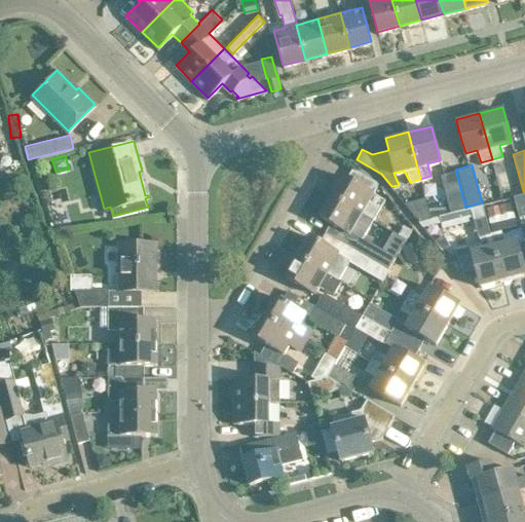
[(372,219),(384,197),(374,190),(378,183),(376,180),(352,166),(346,176),(343,174),(331,194),(372,219)]
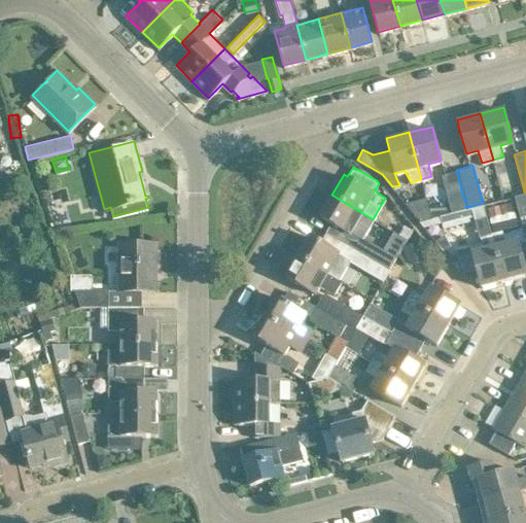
[(449,205),(440,206),(442,214),(451,212),(465,208),(466,208),(456,170),(441,174),(449,205)]
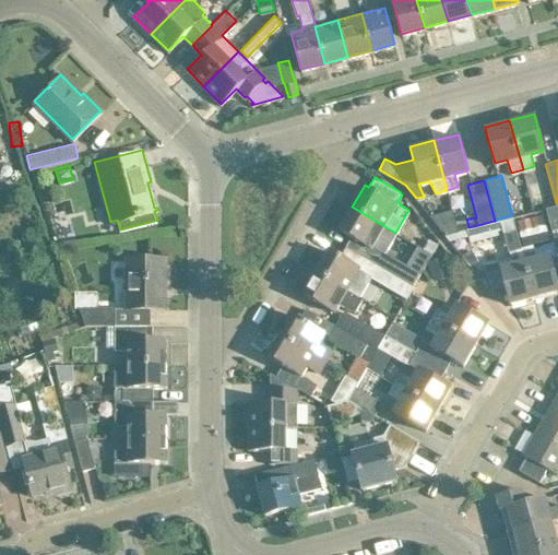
[(557,203),(556,204),(556,203),(545,207),(550,227),(557,225),(557,203)]
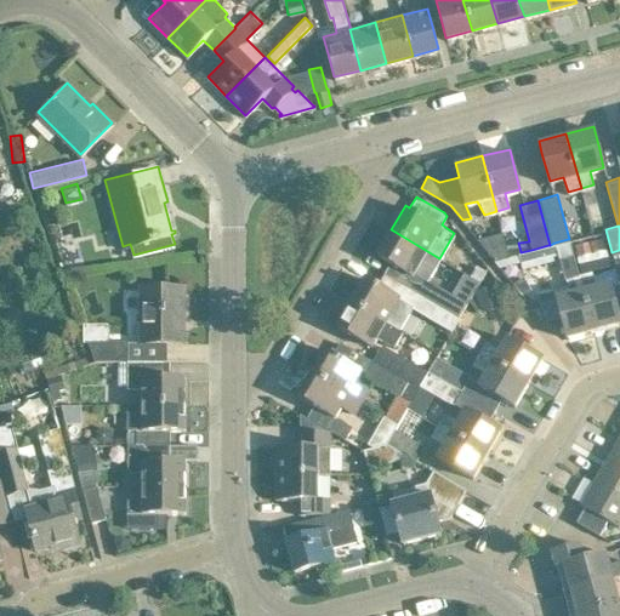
[(424,295),(424,296),(458,317),(466,303),(426,280),(439,258),(391,229),(377,254),(391,261),(385,272),(424,295)]
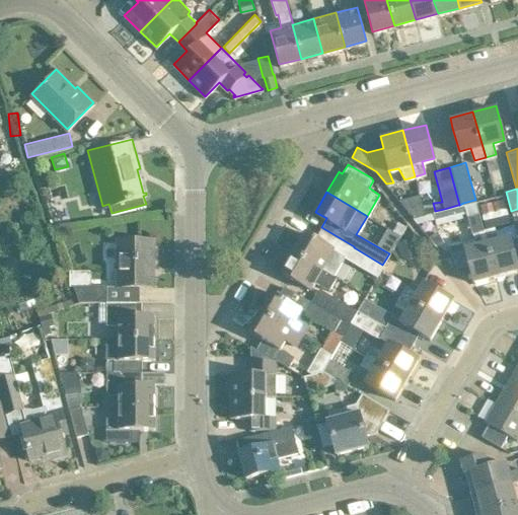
[(491,201),(479,203),(483,213),(481,213),(485,228),(494,226),(510,222),(506,206),(505,207),(503,197),(492,200),(494,209),(493,210),(491,201)]
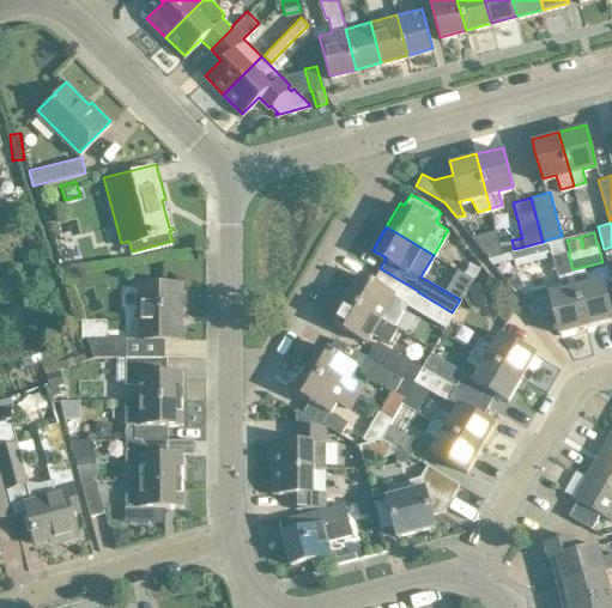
[(561,236),(547,239),(547,241),(550,249),(557,274),(558,273),(570,271),(562,237),(561,236)]
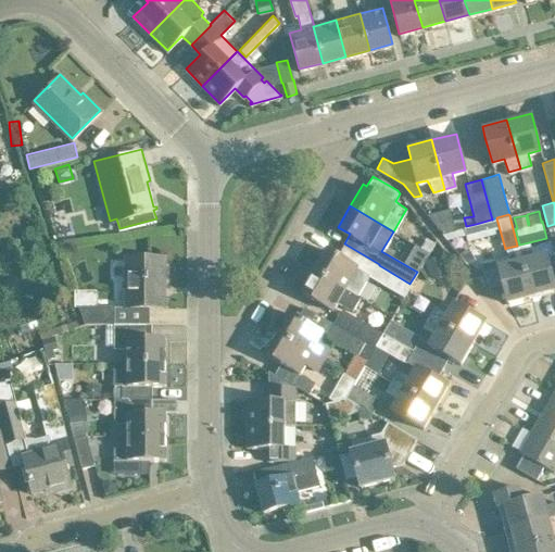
[(452,217),(433,223),(442,233),(454,229),(452,217)]
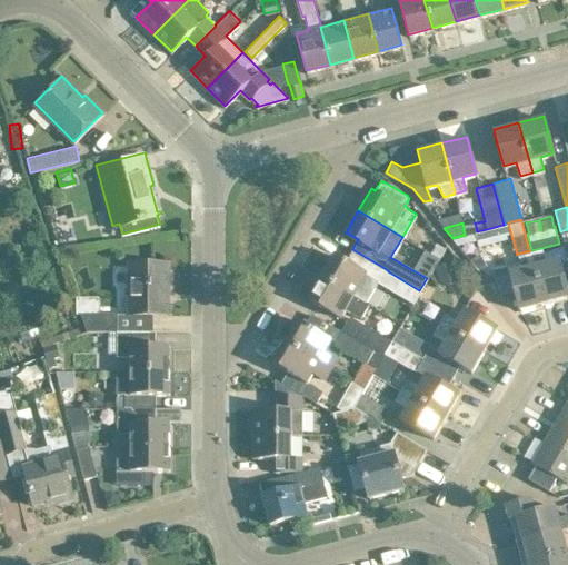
[(477,231),(475,231),(478,244),(506,237),(505,234),(502,225),(487,229),(477,231)]
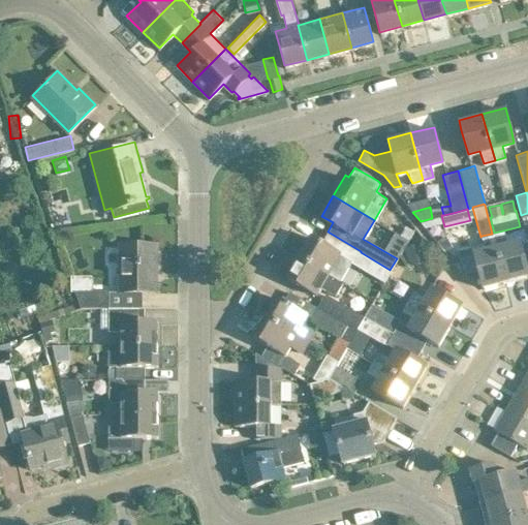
[(405,225),(400,234),(407,238),(412,229),(405,225)]
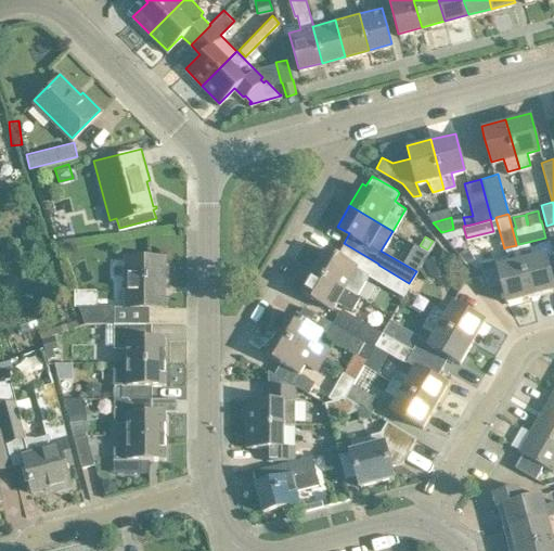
[(518,244),(516,245),(529,294),(553,286),(549,266),(544,251),(531,255),(528,242),(518,244)]
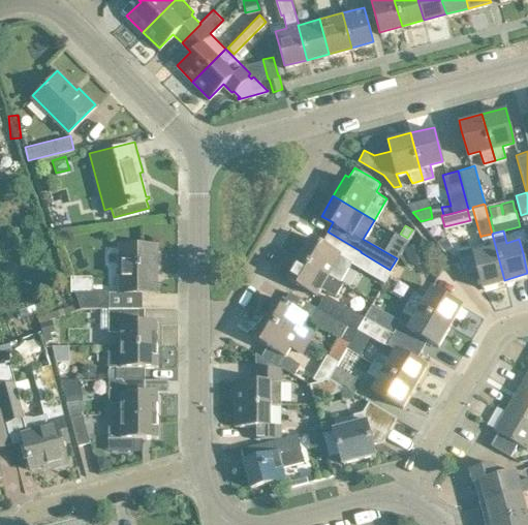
[(471,245),(457,249),(464,273),(477,269),(482,286),(504,280),(492,234),(482,236),(485,248),(472,251),(471,245)]
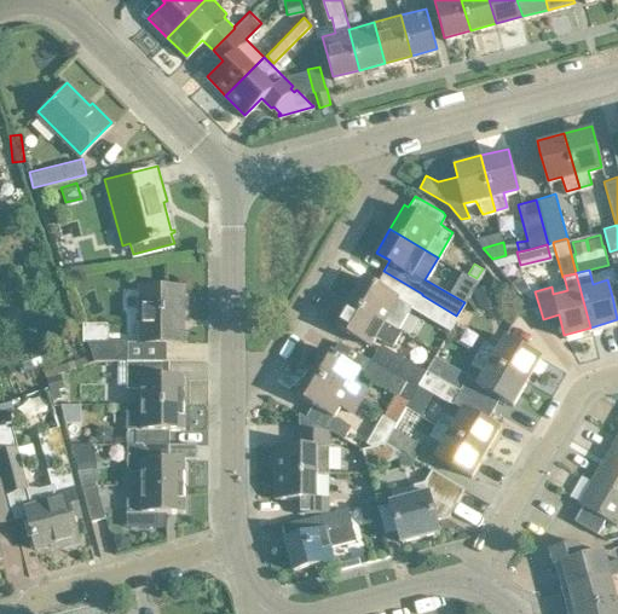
[(363,274),(348,299),(398,328),(411,303),(397,296),(398,295),(383,287),(363,274)]
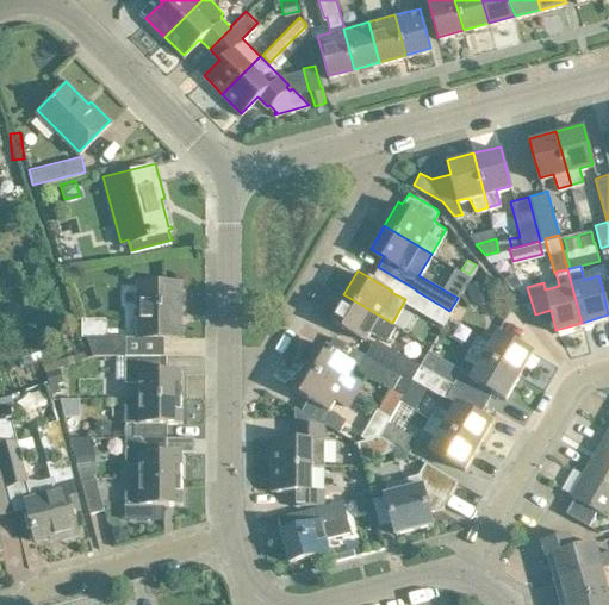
[(514,270),(504,276),(513,288),(521,284),(514,270)]
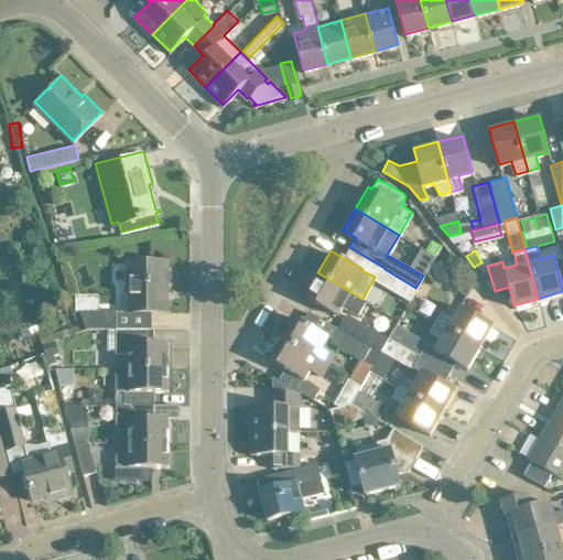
[(431,260),(430,262),(434,279),(454,273),(448,256),(431,260)]
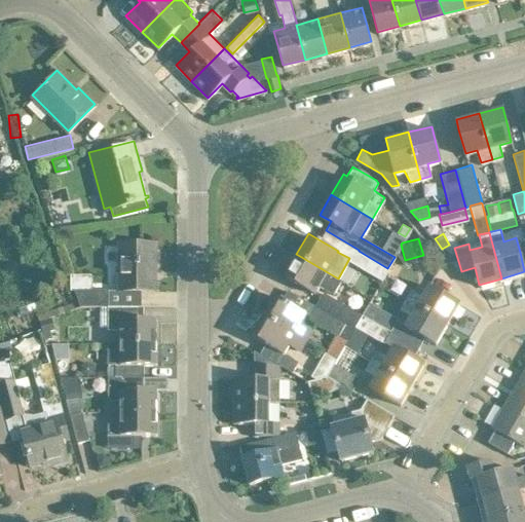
[(118,240),(117,289),(155,289),(155,241),(118,240)]
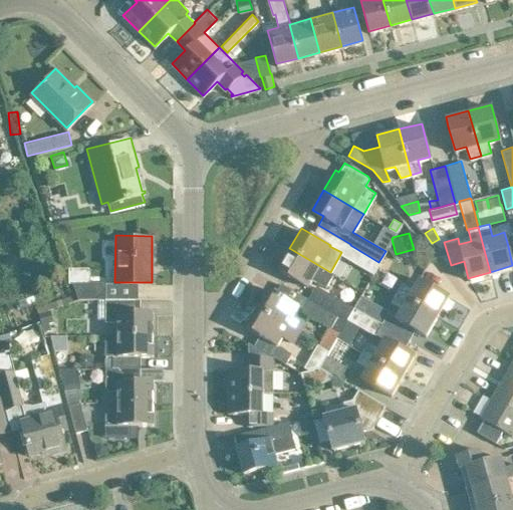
[(343,256),(372,273),(378,262),(350,245),(343,256)]
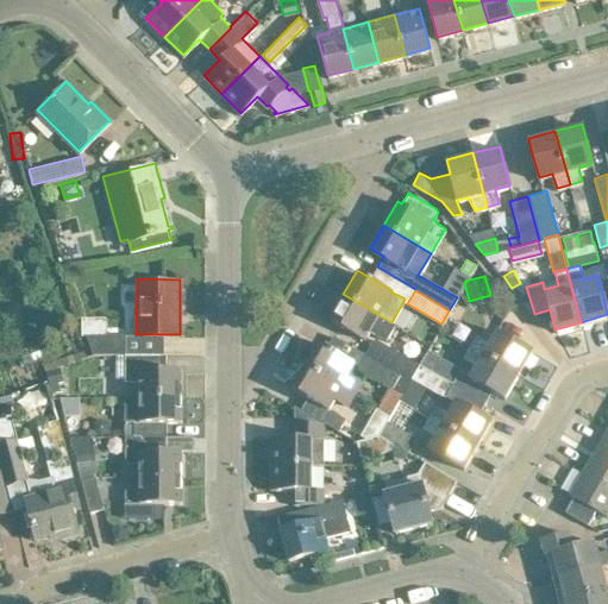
[(394,323),(392,322),(343,294),(330,318),(350,329),(363,338),(369,328),(386,339),(394,323)]
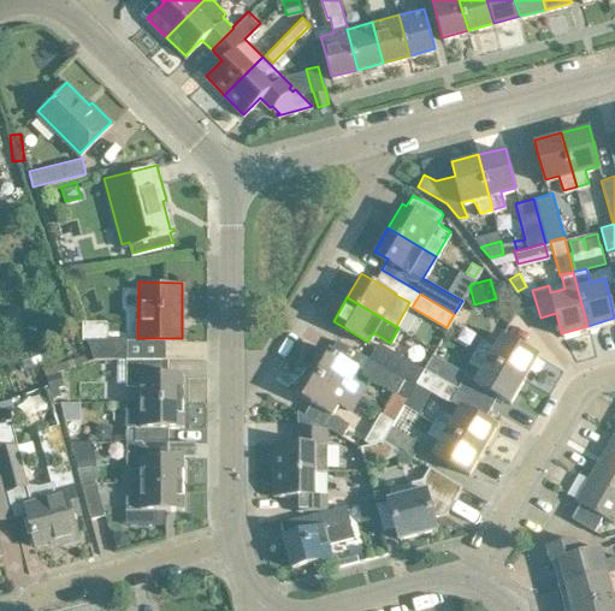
[(96,327),(122,326),(122,308),(95,309),(96,327)]
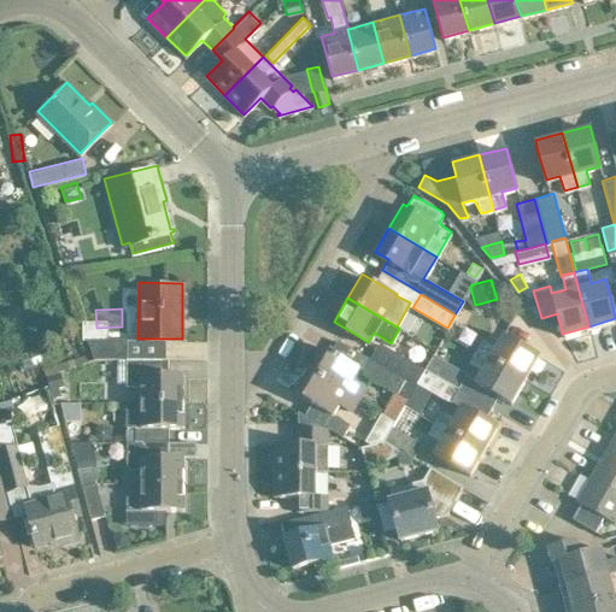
[(409,335),(439,347),(444,333),(414,322),(409,335)]
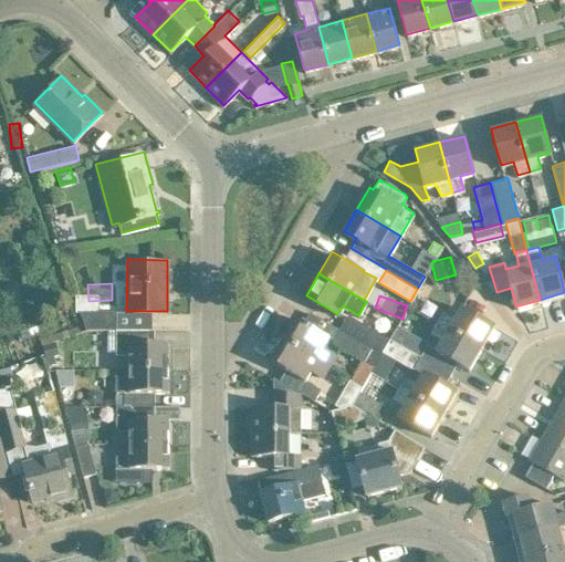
[(441,310),(436,320),(481,346),(494,324),(461,305),(453,318),(441,310)]
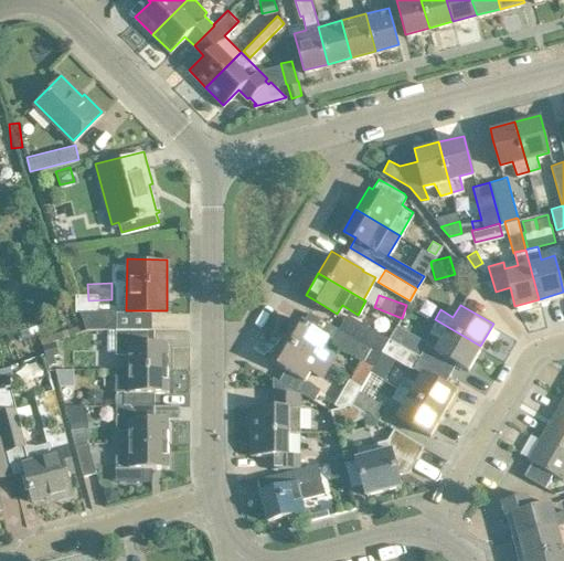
[(115,327),(115,309),(78,309),(85,327),(107,328),(115,328),(115,327)]
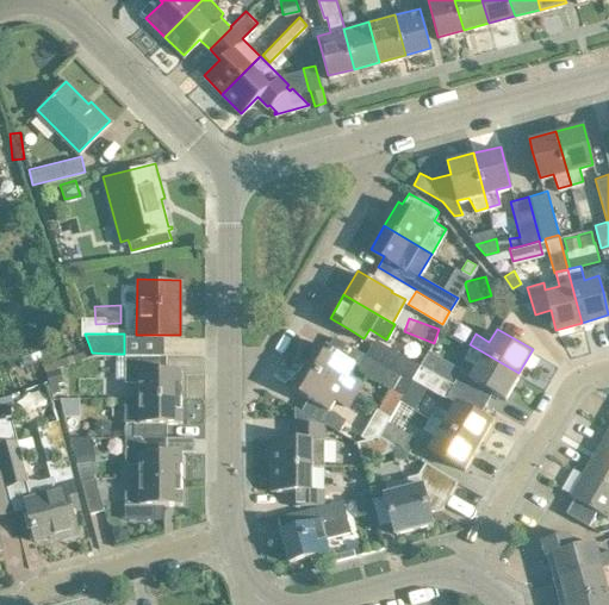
[(317,340),(303,363),(354,393),(361,381),(348,373),(355,362),(359,363),(356,367),(390,386),(377,407),(390,415),(402,392),(410,380),(410,379),(365,353),(333,335),(327,345),(317,340)]
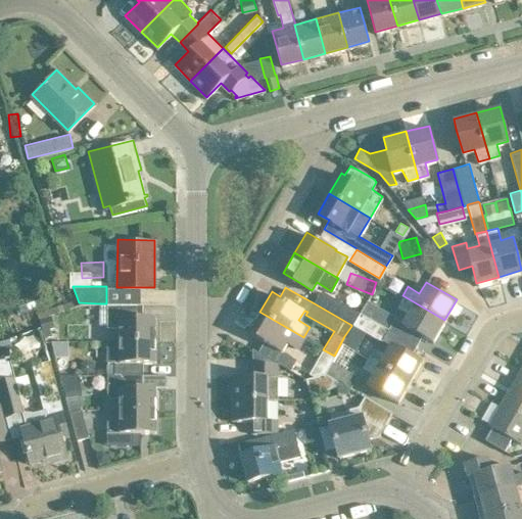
[(351,325),(360,312),(321,289),(313,302),(351,325)]
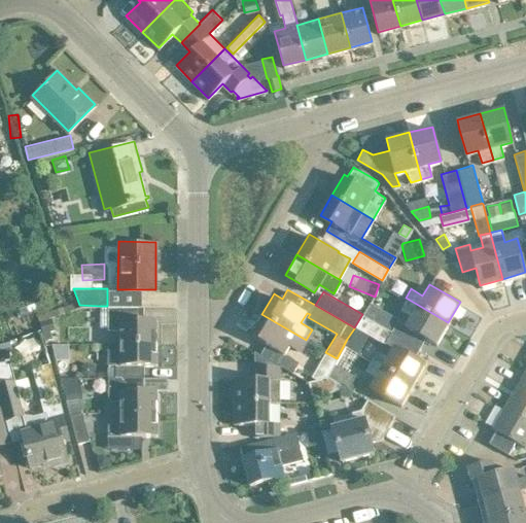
[(435,343),(448,322),(406,298),(399,308),(411,314),(405,325),(396,321),(391,332),(418,347),(425,337),(435,343)]
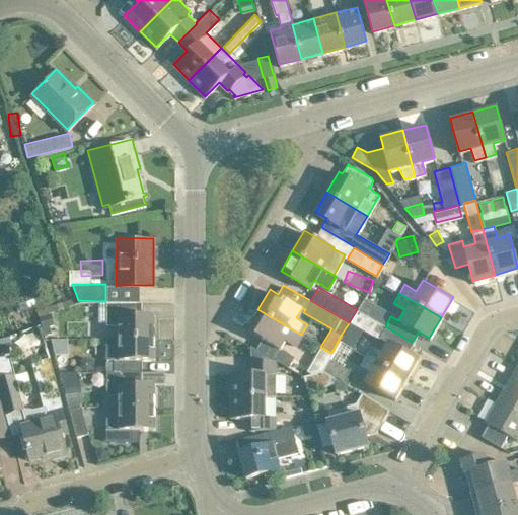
[(364,297),(357,309),(369,316),(376,304),(364,297)]
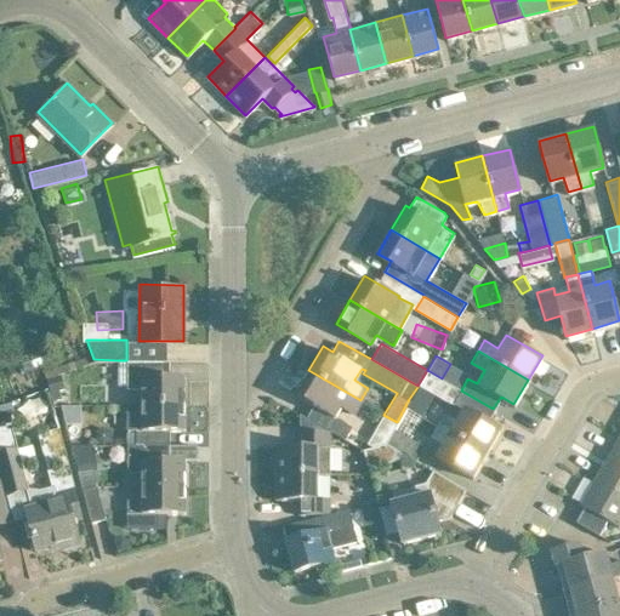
[(141,387),(141,401),(183,401),(183,375),(169,375),(169,360),(144,360),(126,360),(118,360),(118,382),(126,382),(126,387),(141,387)]
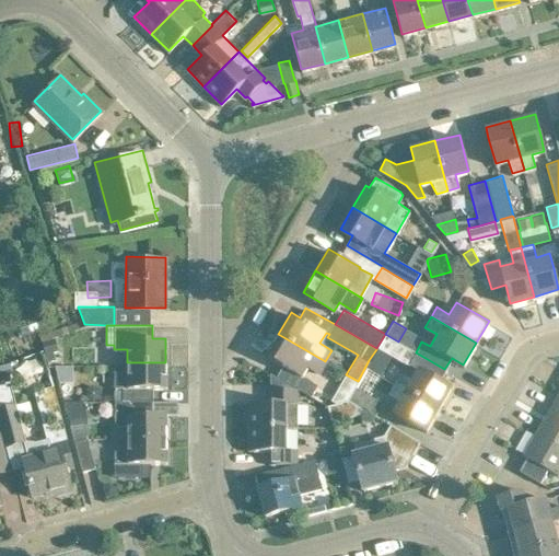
[(318,372),(325,361),(278,334),(266,355),(301,375),(307,365),(318,372)]
